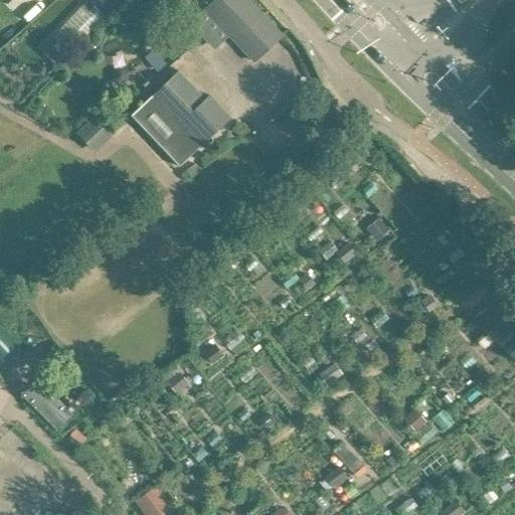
[(87,0),(82,5),(52,36),(57,41),(68,52),(104,16),(103,14),(119,0),(118,0),(87,0)]
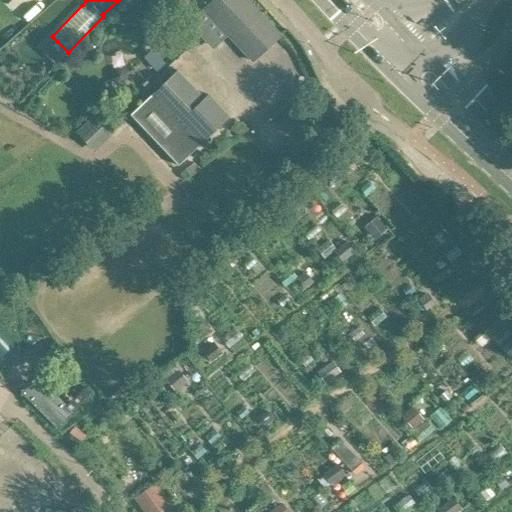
[(215,47),(223,40),(228,35),(253,62),(280,36),(246,0),(212,0),(190,21),(215,47)]
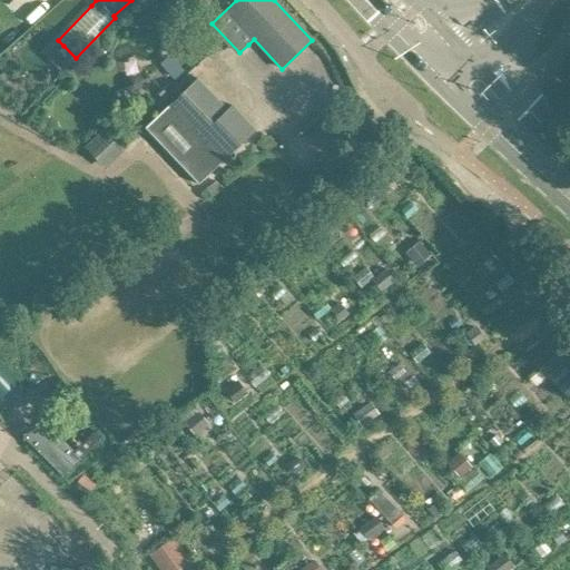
[(169,57),(160,65),(175,80),(183,72),(169,57)]
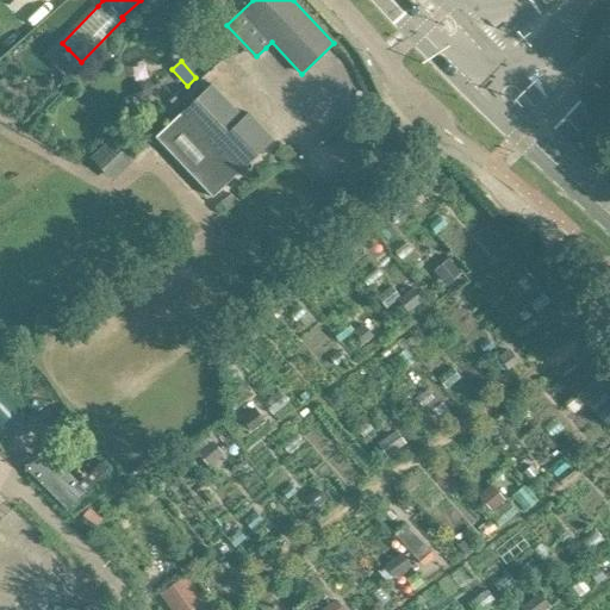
[(207,197),(266,142),(211,83),(153,138),(207,197)]
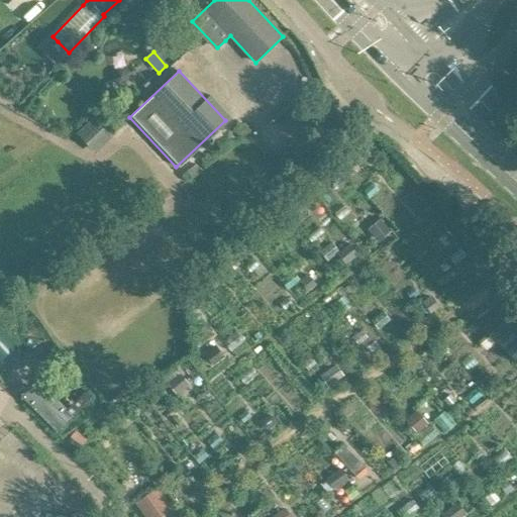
[(93,150),(108,136),(92,119),(77,133),(93,150)]
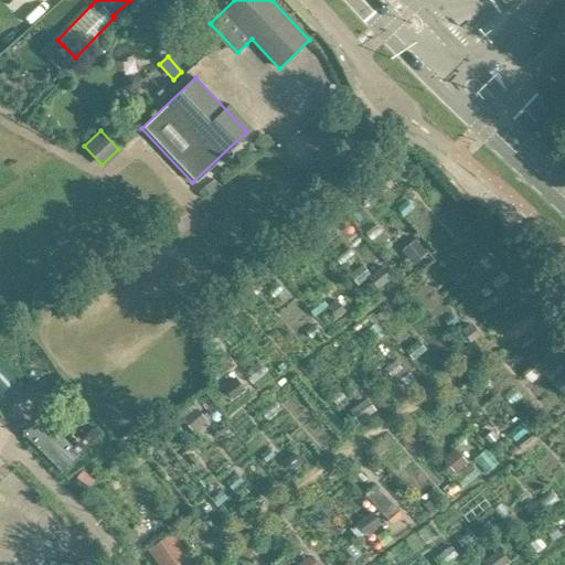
[(173,208),(160,216),(166,225),(179,216),(173,208)]
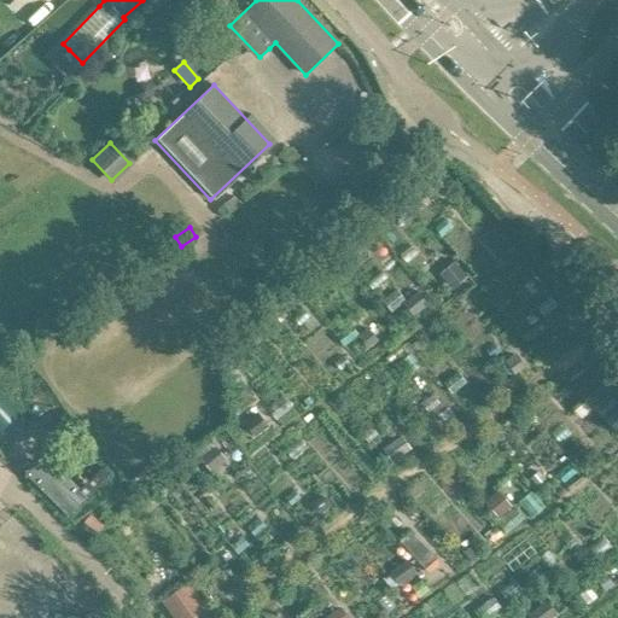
[(0,394),(0,444),(1,447),(27,423),(0,394)]
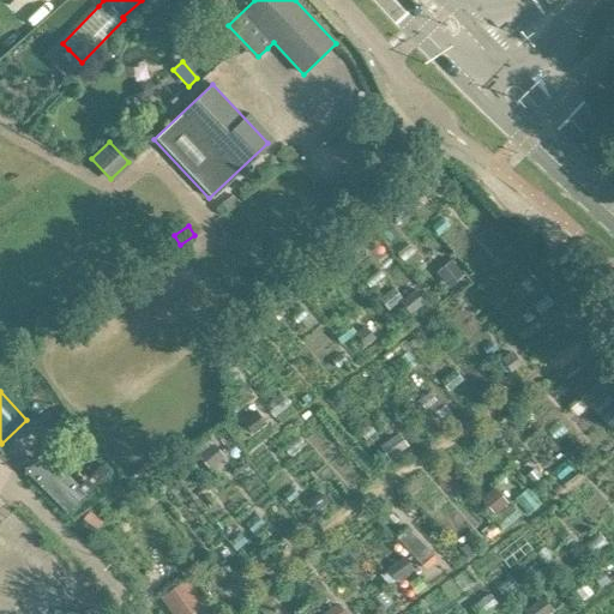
[(36,459),(24,471),(68,516),(110,473),(102,464),(79,487),(64,471),(56,480),(36,459)]
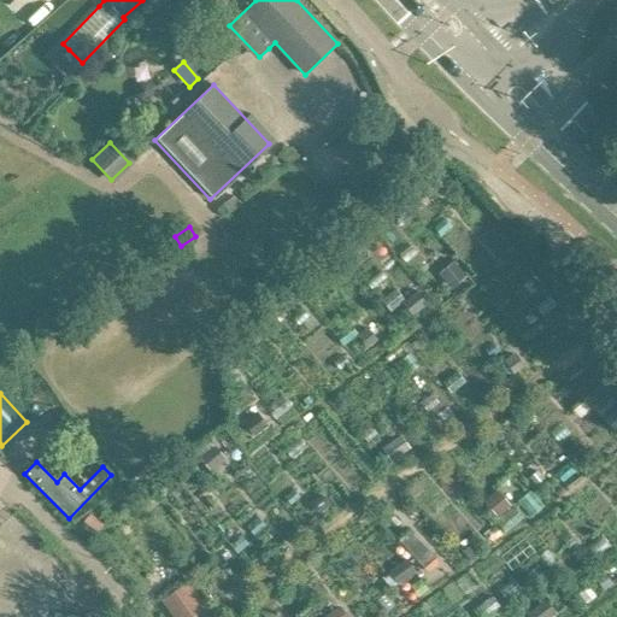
[(419,564),(430,553),(410,533),(399,542),(419,564)]
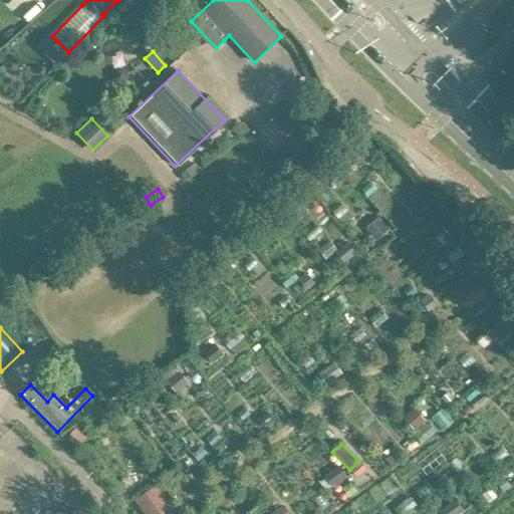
[(134,501),(144,513),(160,513),(171,505),(155,485),(134,501)]
